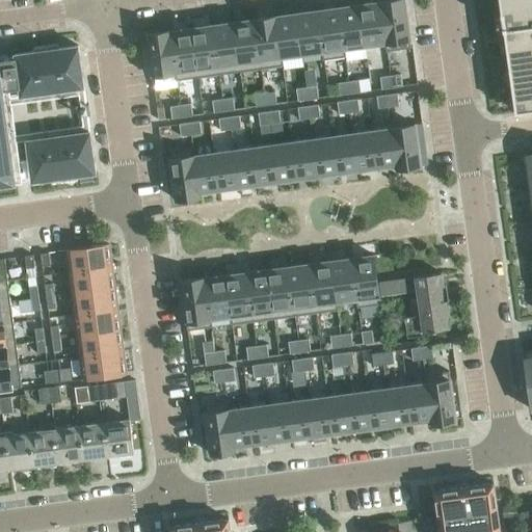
[(378,0),(379,1),(380,1),(387,45),(410,42),(404,0),(378,0)]
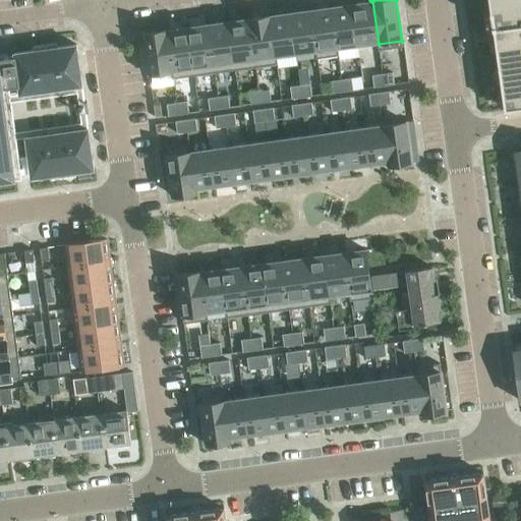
[(520,0),(489,0),(505,109),(520,106),(520,0)]
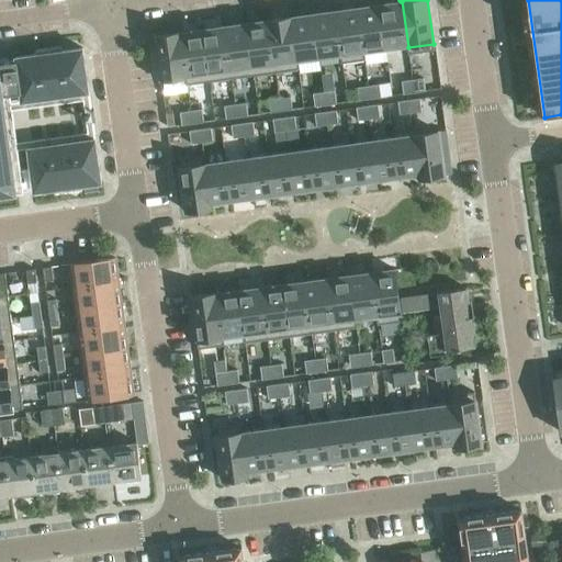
[(401,1),(379,4),(386,51),(408,47),(402,1),(401,1)]
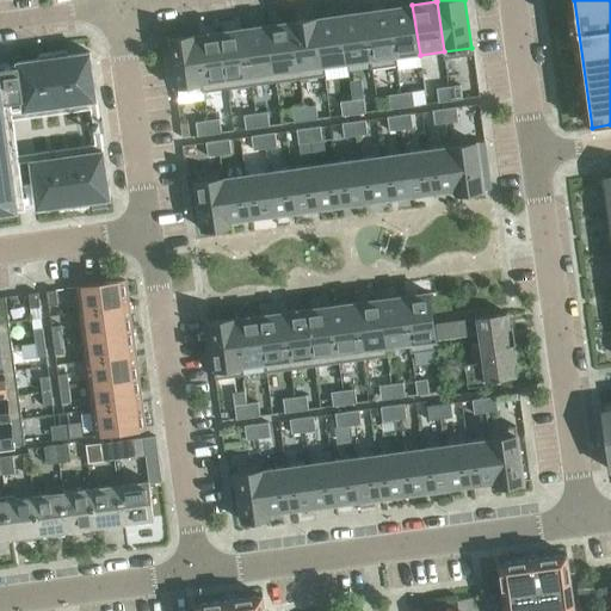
[(412,5),(389,8),(396,59),(420,55),(412,5)]
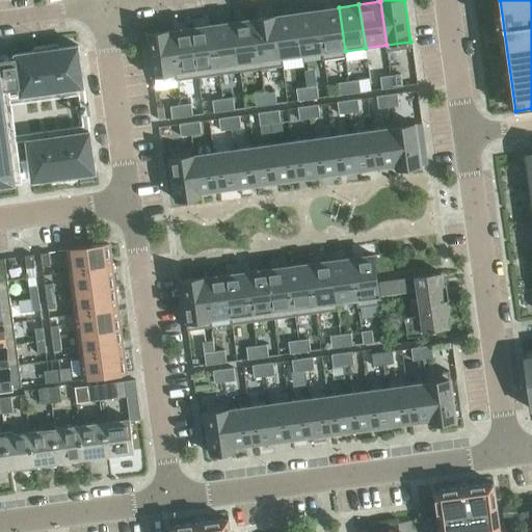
[(339,7),(317,9),(323,54),(345,51),(339,7)]
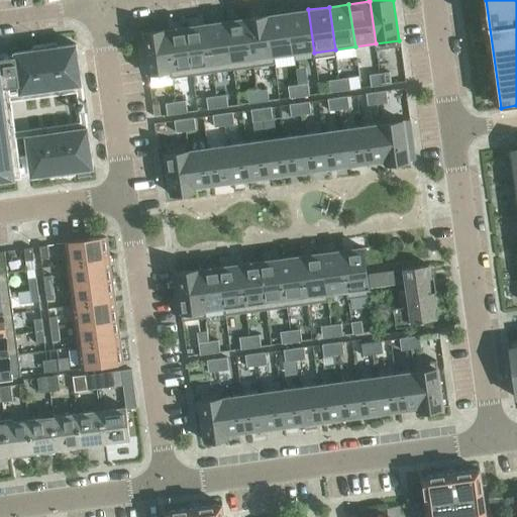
[(308,9),(288,12),(294,56),(314,53),(308,9)]
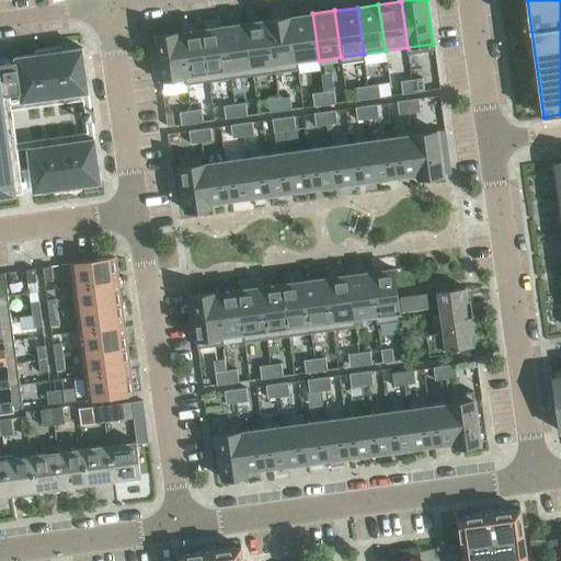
[(312,13),(290,16),(297,63),(319,60),(312,13)]
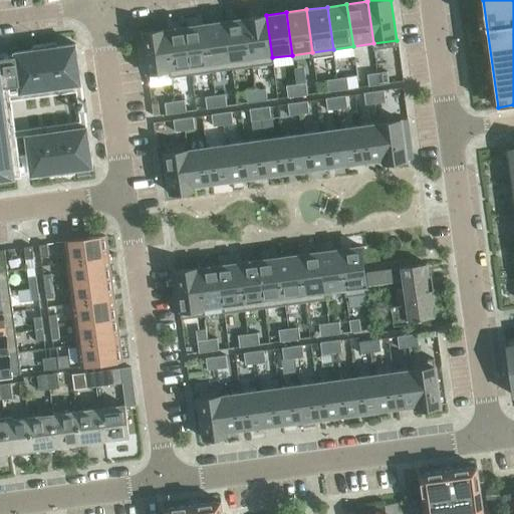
[(266,15),(246,18),(252,60),(272,57),(266,15)]
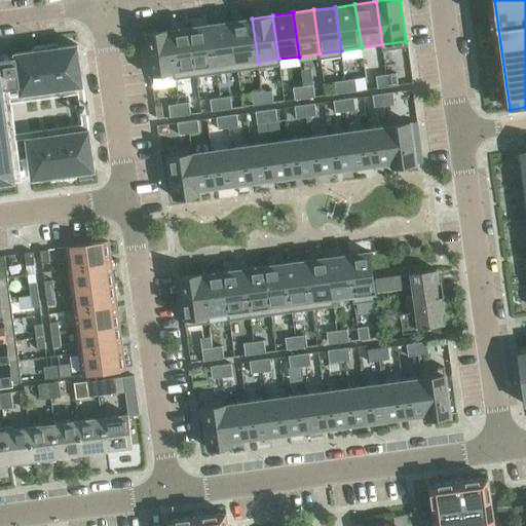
[(252,19),(231,22),(237,65),(258,62),(252,19)]
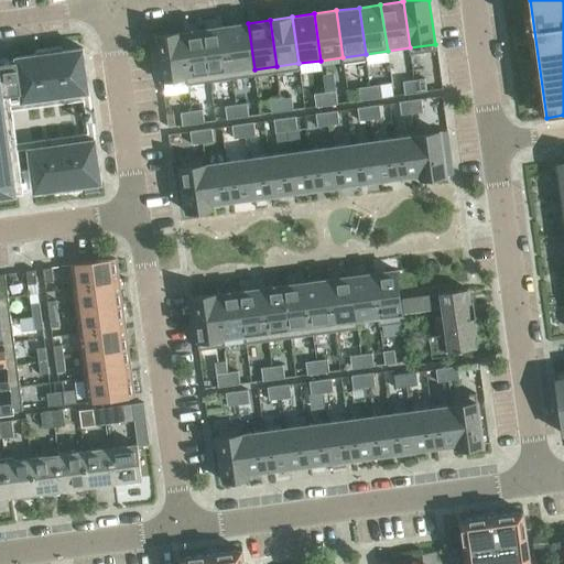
[(248,23),(225,25),(231,73),(255,69),(248,23)]
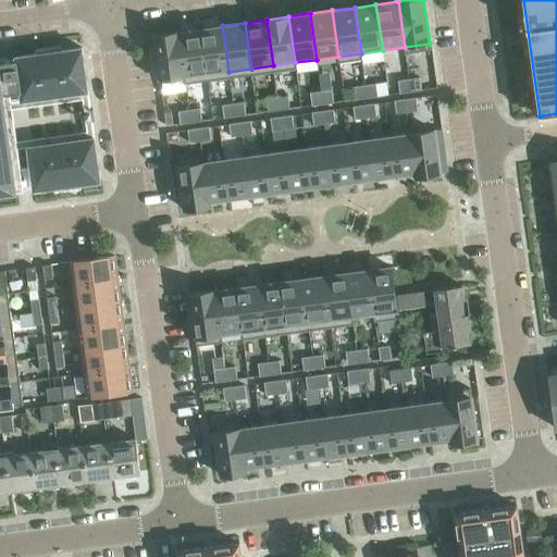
[(222,25),(200,28),(207,75),(229,72),(222,25)]
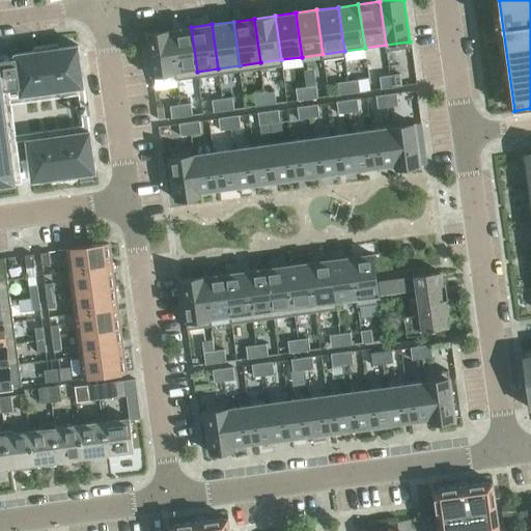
[(152,78),(176,75),(170,30),(171,30),(171,26),(146,29),(152,78)]
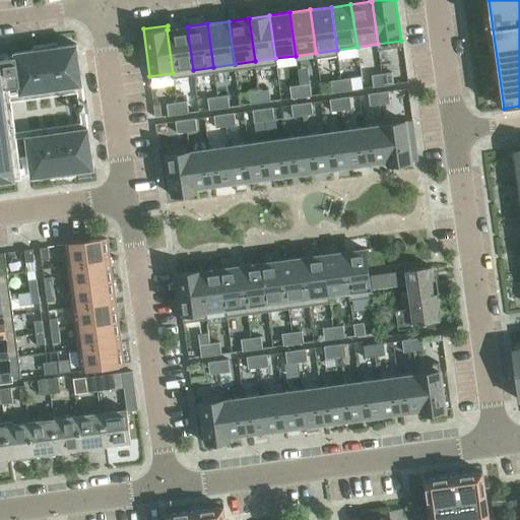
[(193,70),(187,26),(168,29),(167,29),(173,73),(193,70)]
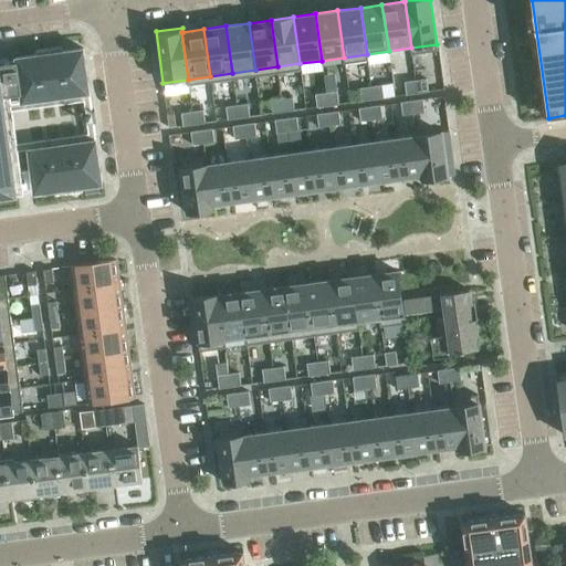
[(0,196),(34,192),(34,194),(54,191),(54,196),(83,191),(82,187),(102,185),(83,49),(63,51),(63,46),(35,51),(35,54),(16,58),(17,60),(0,62),(0,196)]
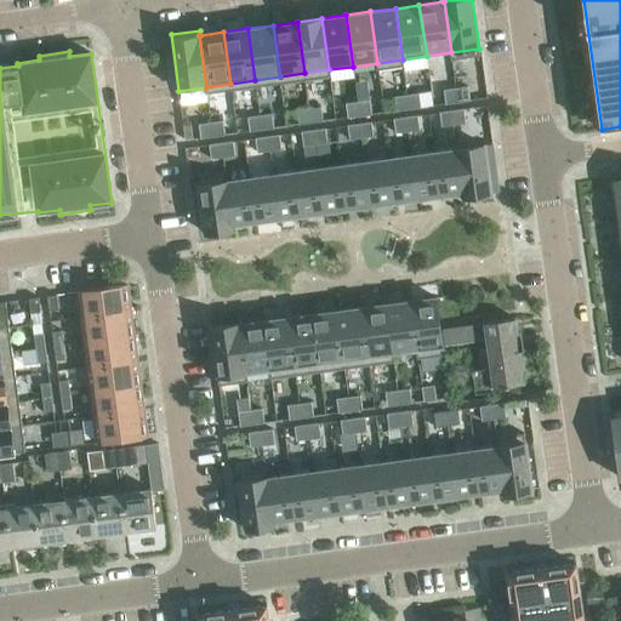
[(456,87),(457,102),(469,100),(468,86),(456,87)]
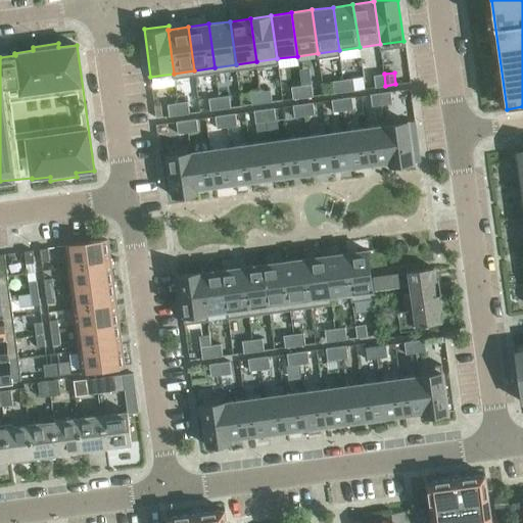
[(385,86),(384,74),(374,76),(375,87),(385,86)]
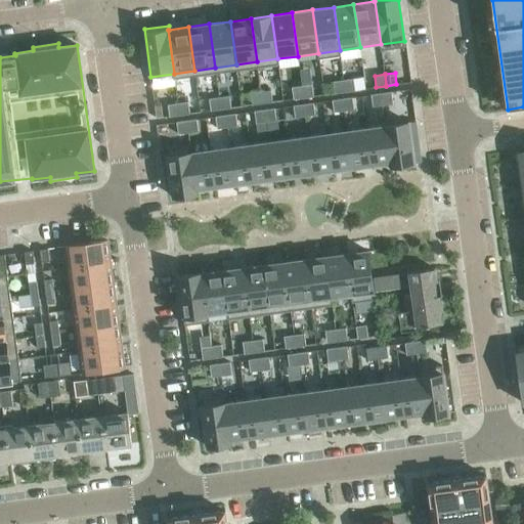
[(343,80),(345,91),(355,90),(353,79),(343,80)]
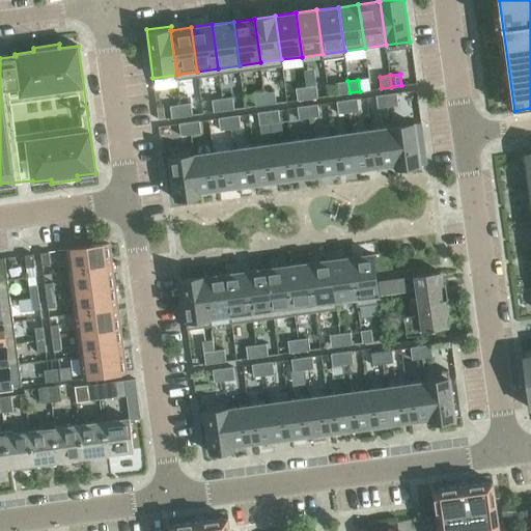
[(339,94),(350,92),(347,81),(338,82),(339,94)]
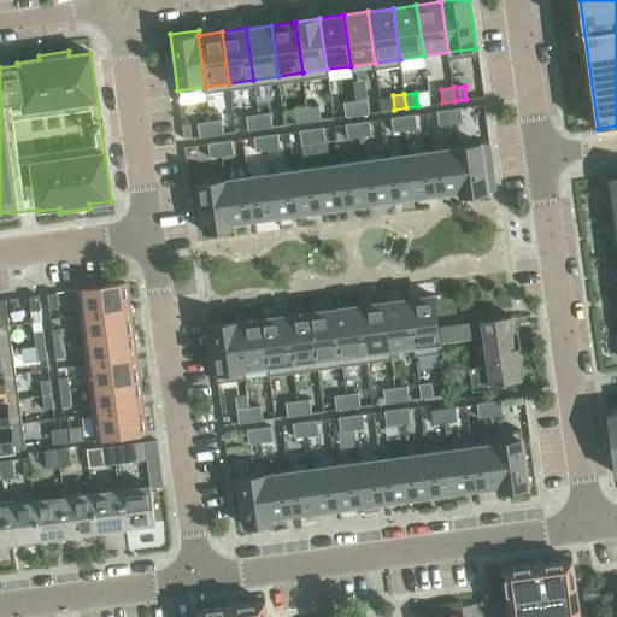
[(356,101),(358,115),(370,113),(368,99),(356,101)]
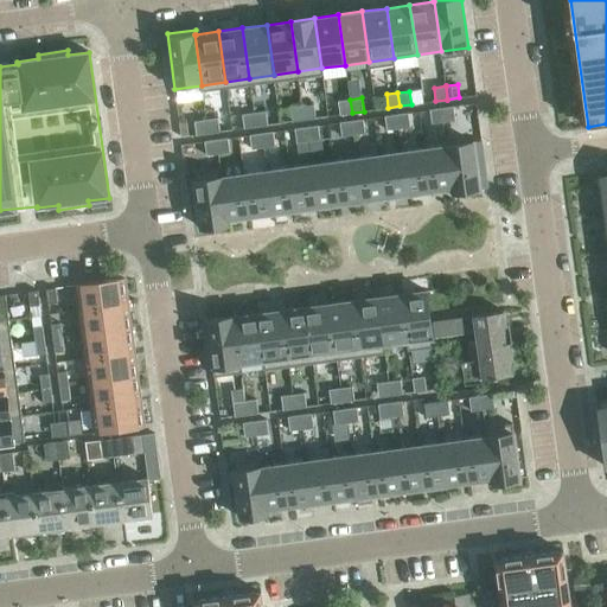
[(342,114),(352,113),(350,100),(338,101),(340,115),(342,115),(342,114)]
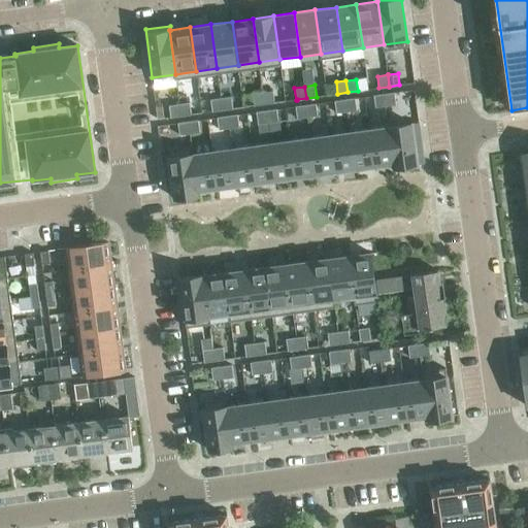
[(263,92),(264,104),(273,103),(274,102),(272,91),(263,92)]
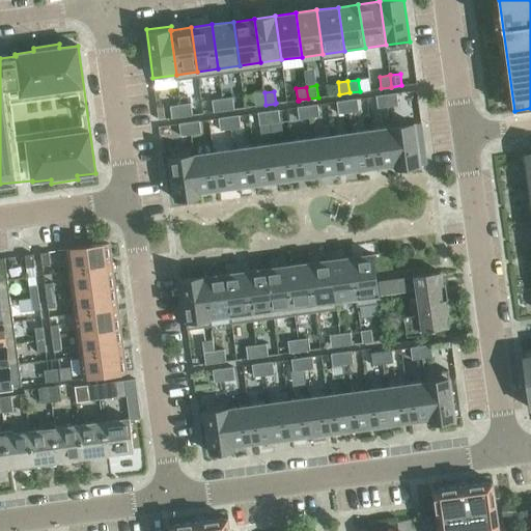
[(255,106),(266,105),(264,92),(254,94),(255,106)]
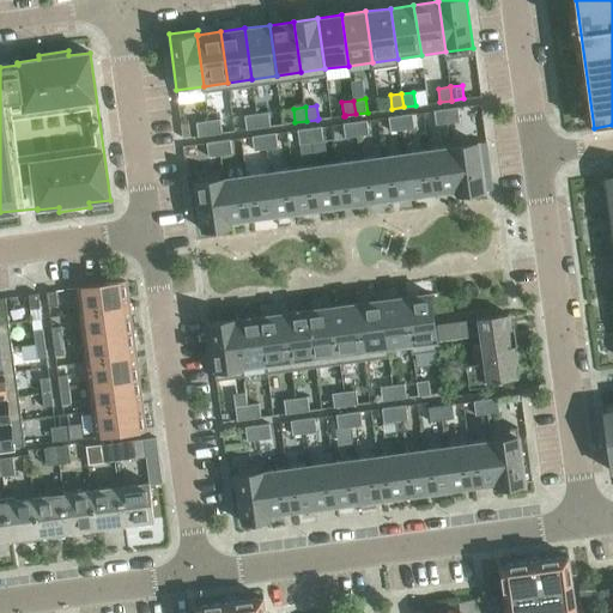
[(457,108),(445,109),(448,123),(460,121),(457,108)]
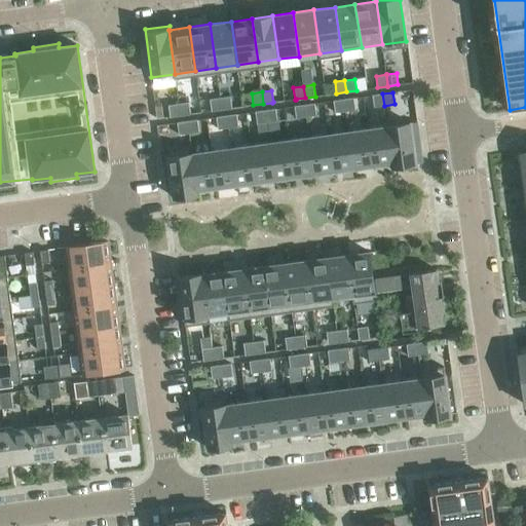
[(382,94),(372,96),(374,107),(384,106),(382,94)]
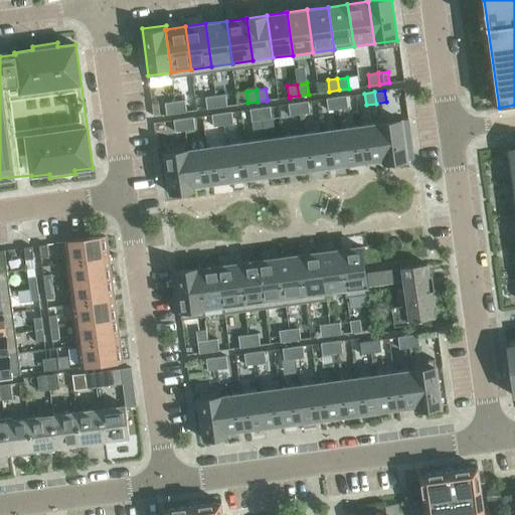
[(217,107),(227,106),(225,95),(215,96),(217,107)]
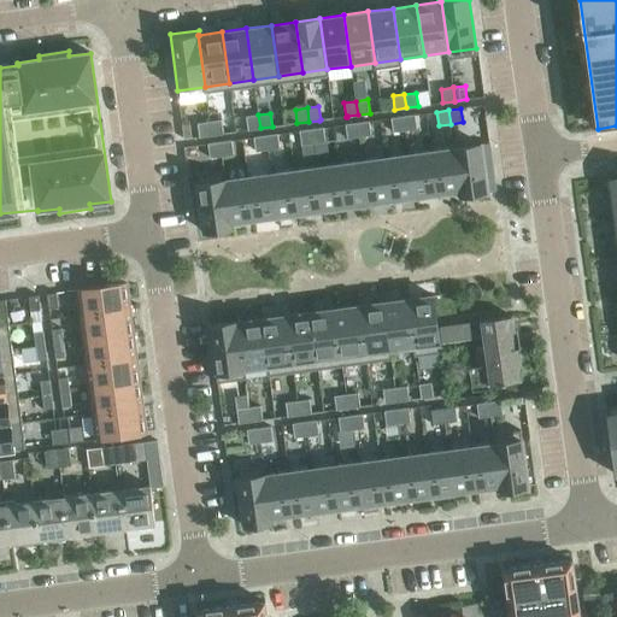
[(260,128),(258,115),(246,116),(248,130),(260,128)]
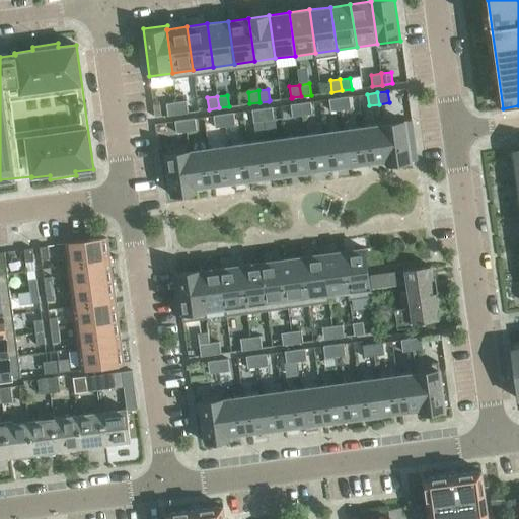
[(351,108),(349,96),(339,98),(341,109),(351,108)]
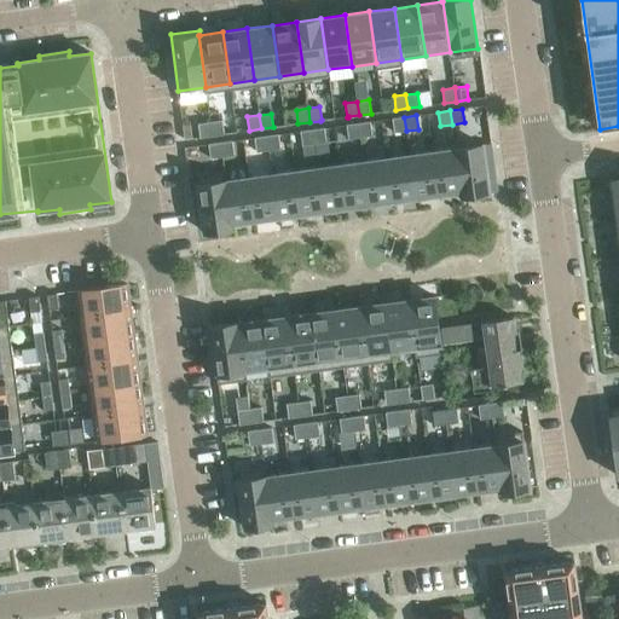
[(404,117),(392,119),(394,132),(406,131),(404,117)]
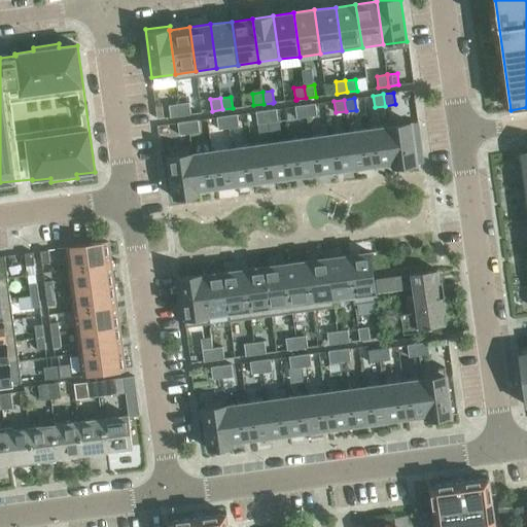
[(179,104),(180,115),(190,114),(189,102),(179,104)]
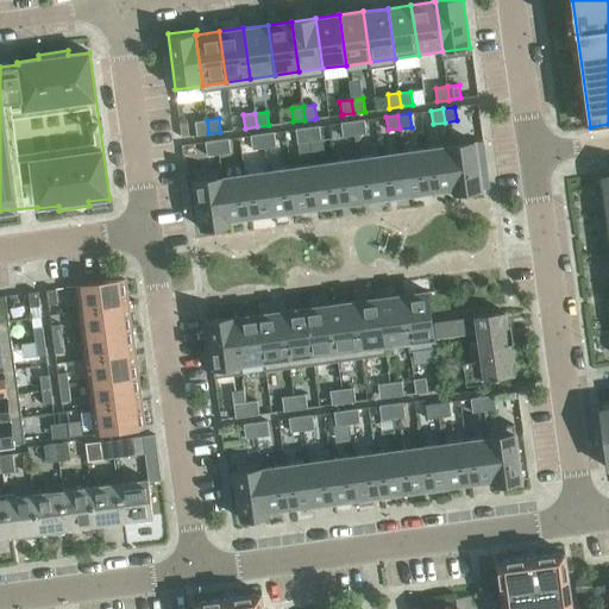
[(196,135),(208,133),(207,120),(195,121),(196,135)]
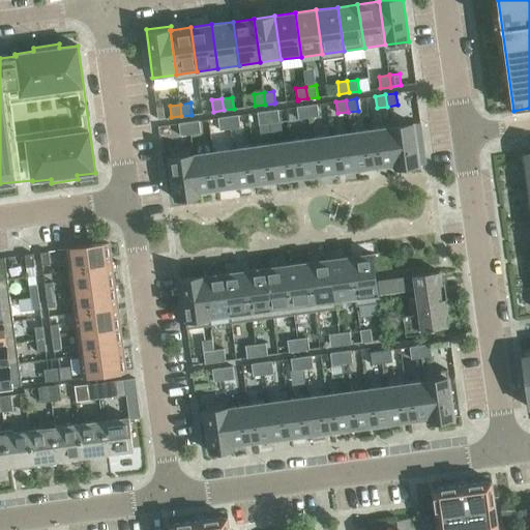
[(306,106),(308,117),(319,116),(317,105),(306,106)]
